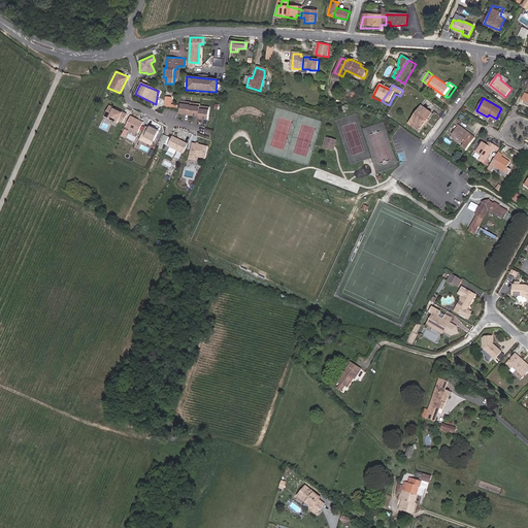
[(178,113),(188,116),(189,103),(190,102),(180,101),(178,113)]
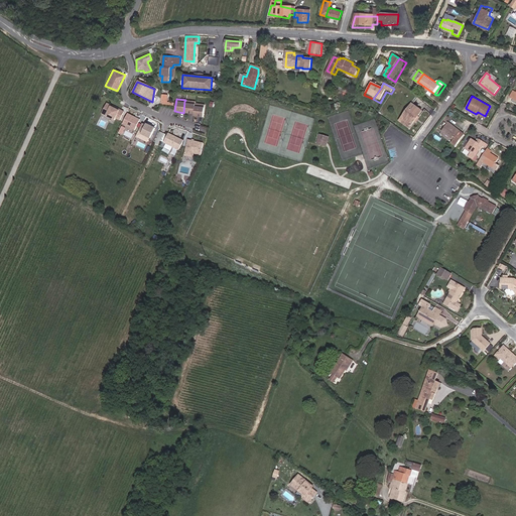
[(195,102),(184,101),(183,113),(183,114),(192,115),(195,103),(195,102)]
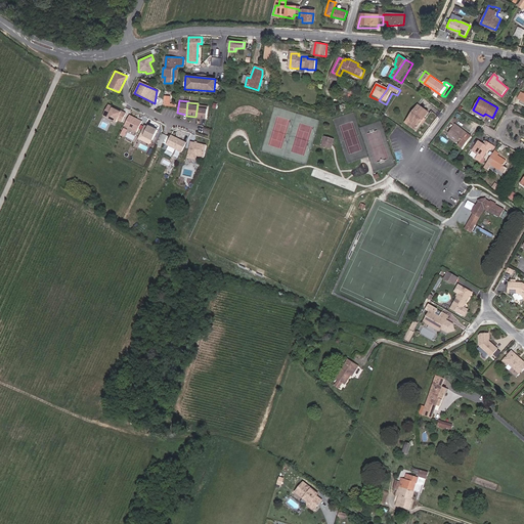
[(126,114),(107,104),(102,114),(121,123),(126,114)]
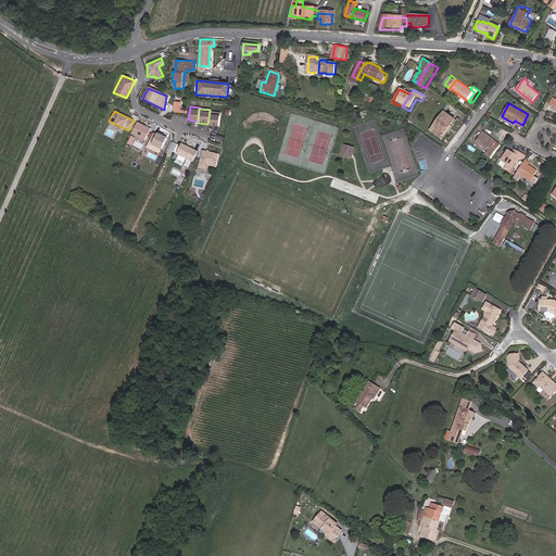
[(220,113),(210,111),(207,124),(207,125),(218,127),(220,113)]
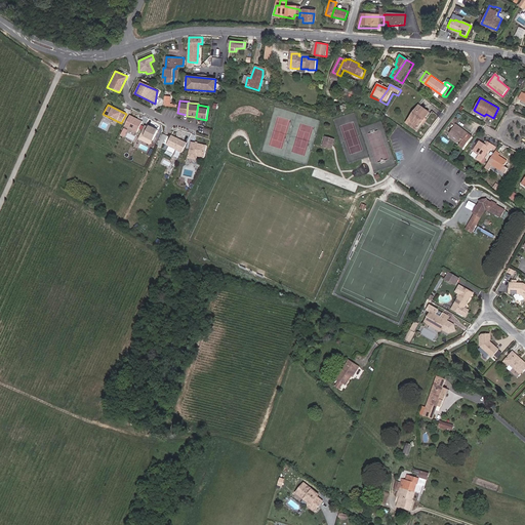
[(409,121),(419,128),(430,114),(419,107),(409,121)]
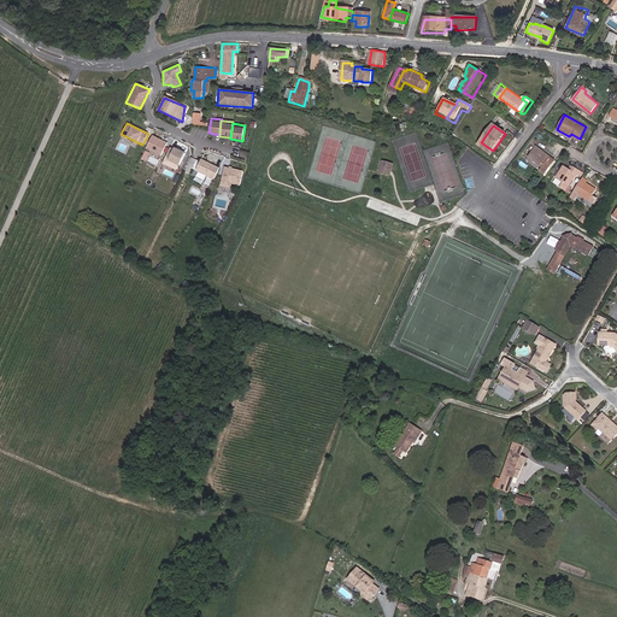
[(168,142),(152,135),(146,148),(160,156),(168,142)]
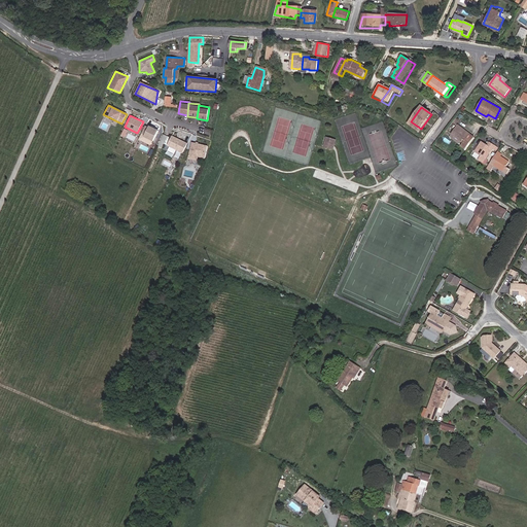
[(421,129),(411,121),(409,125),(419,132),(421,129)]
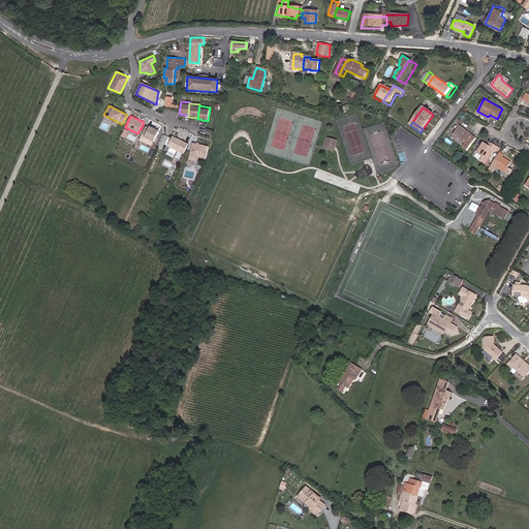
[(159,131),(147,125),(139,141),(152,147),(159,131)]
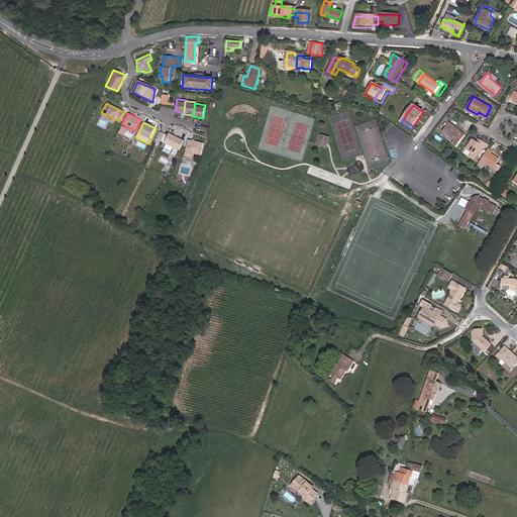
[(452,122),(445,131),(457,140),(455,142),(459,144),(468,134),(452,122)]
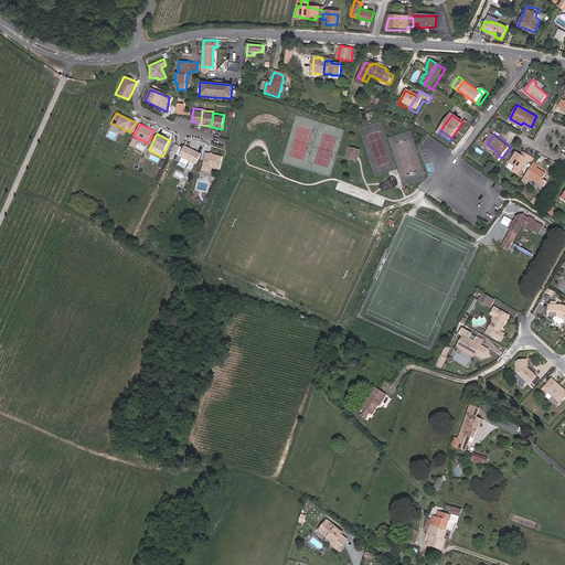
[(201,153),(184,145),(179,156),(194,164),(201,153)]
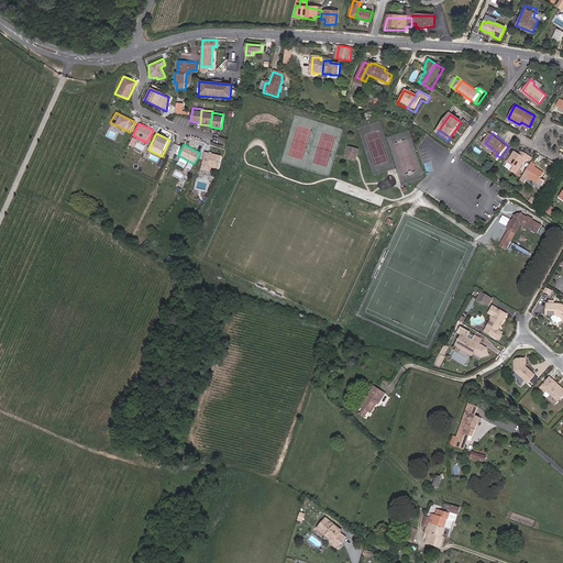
[(349,147),(346,156),(355,158),(356,157),(359,150),(349,147)]
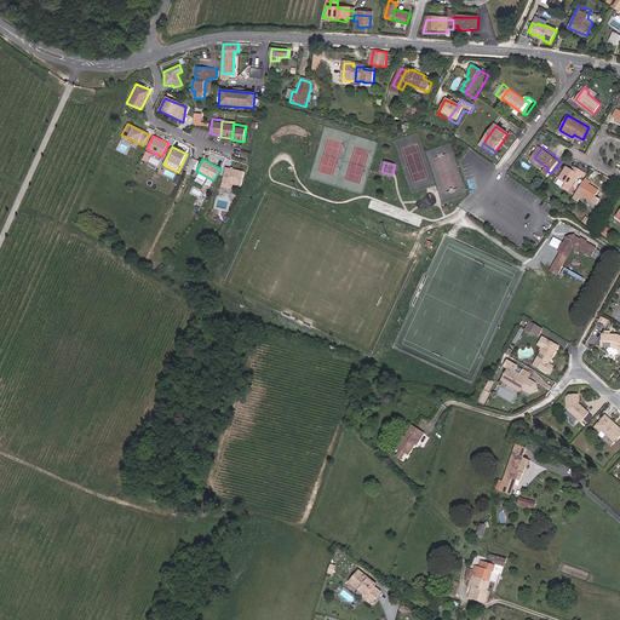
[(581,174),(584,176),(586,171),(580,166),(577,171),(568,166),(561,178),(567,182),(564,187),(570,190),(573,185),(581,174)]
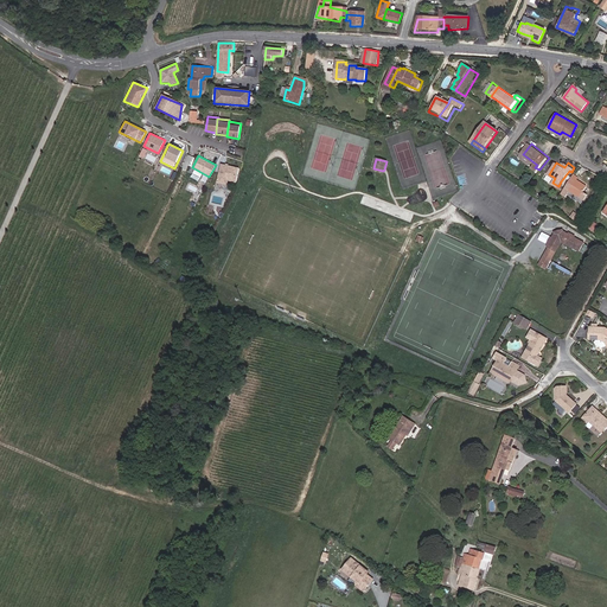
[(238,167),(221,164),(216,183),(235,186),(238,167)]
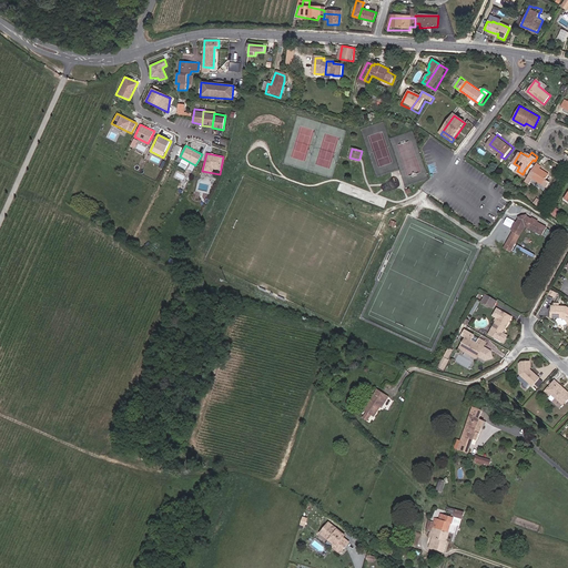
[(541,164),(538,162),(537,163),(526,181),(530,184),(535,178),(544,183),(547,178),(549,174),(540,168),(541,164)]
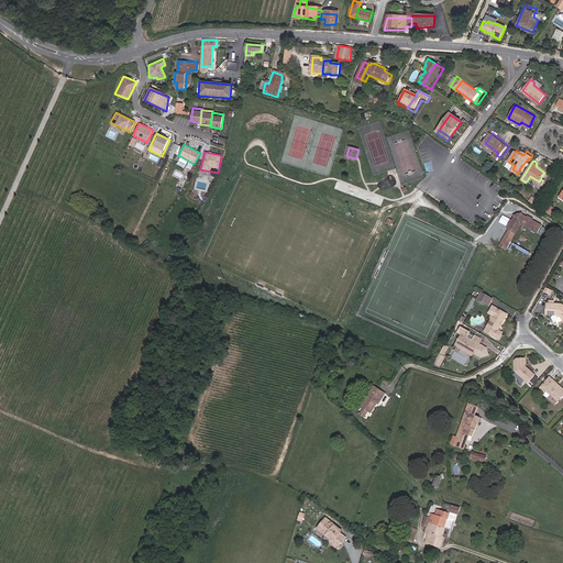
[(515,165),(509,162),(506,166),(511,170),(512,169),(515,165)]
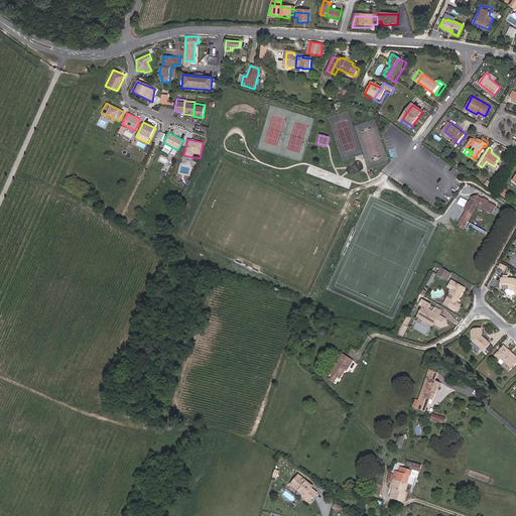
[(475,203),(491,212),(494,205),(486,200),(485,202),(481,199),(481,198),(479,197),(478,198),(476,196),(471,197),(469,201),(468,200),(463,209),(464,210),(457,224),(462,227),(475,203)]
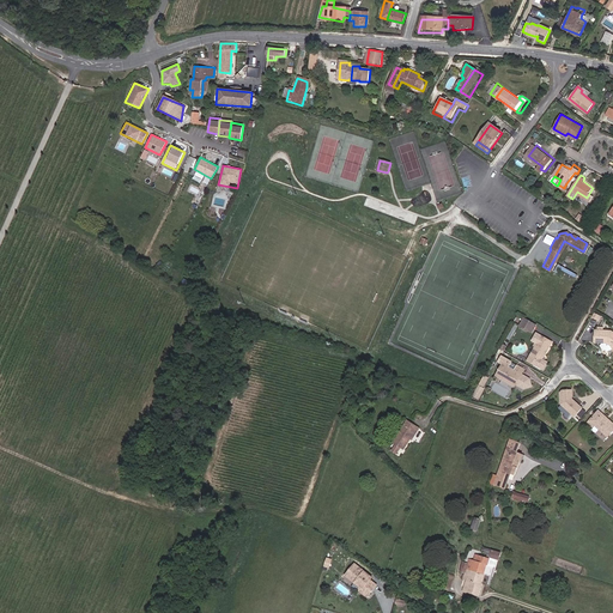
[(529,332),(534,325),(527,320),(522,328),(529,332)]
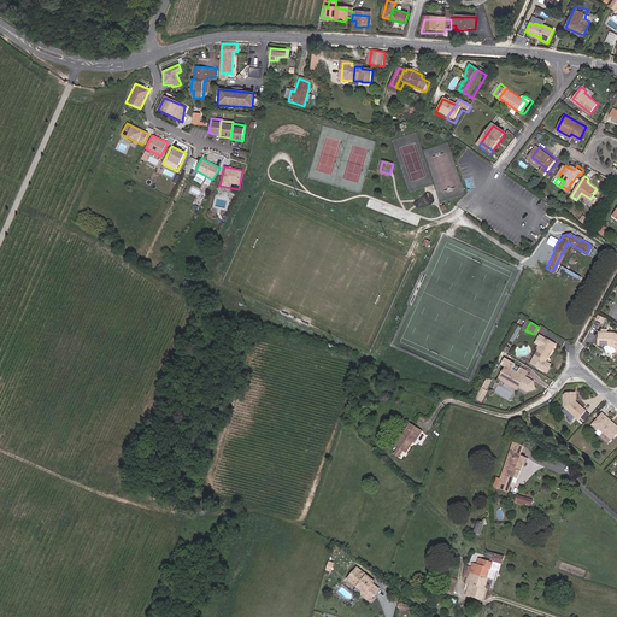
[(598,334),(598,344),(604,344),(603,345),(604,345),(611,345),(616,350),(616,352),(616,336),(613,334),(598,334)]
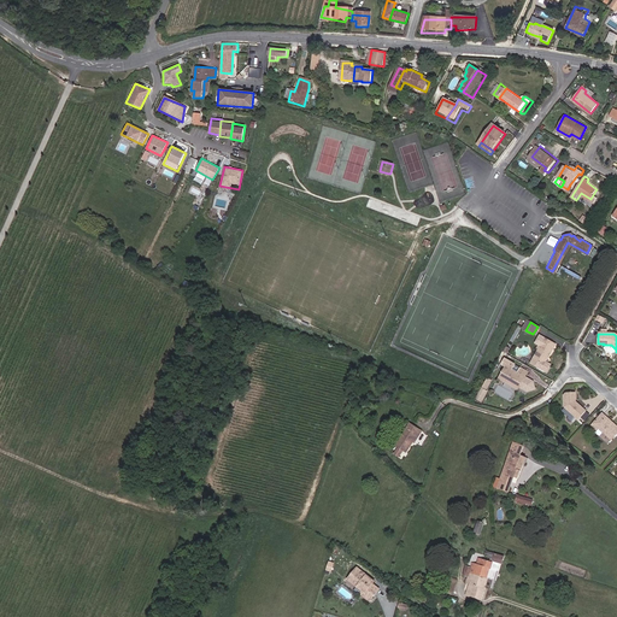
[(548,354),(553,345),(542,339),(539,346),(534,356),(538,358),(538,362),(535,366),(545,372),(548,365),(544,362),(546,358),(546,357),(547,354),(548,354)]
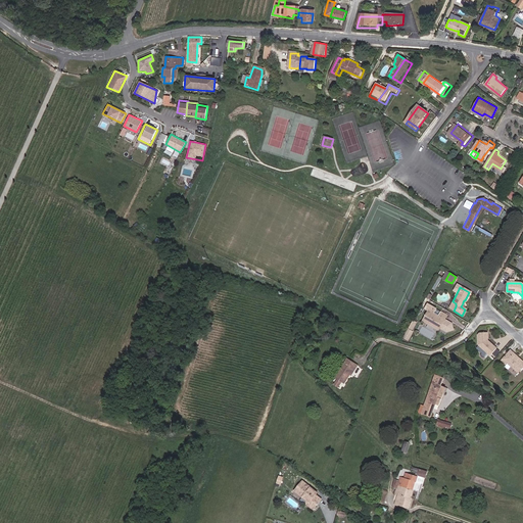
[(522,299),(522,298),(522,296),(518,292),(512,292),(512,295),(514,298),(519,301),(522,299)]
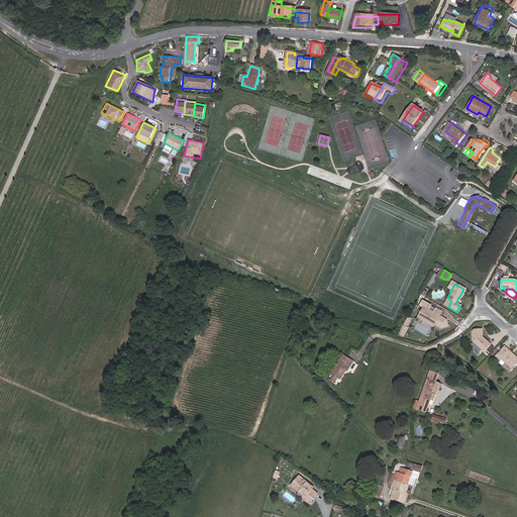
[(432,324),(435,325),(443,313),(434,309),(433,311),(424,306),(418,318),(423,320),(429,323),(430,324),(432,324)]
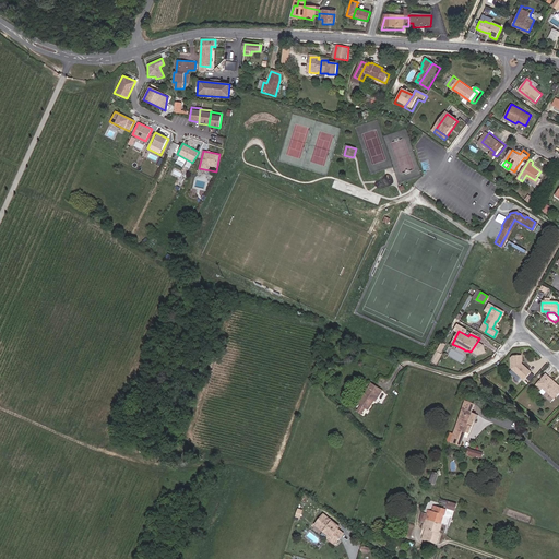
[(520,366),(521,365),(520,356),(513,356),(510,358),(511,370),(523,381),(530,373),(522,367),(521,368),(520,366)]
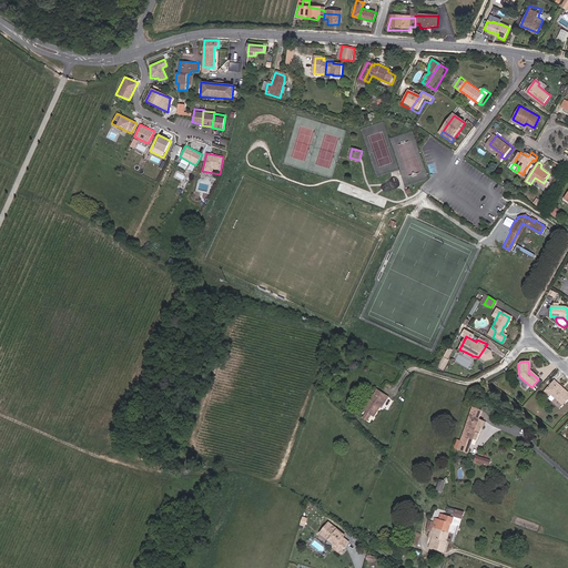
[(567,399),(567,395),(563,391),(561,393),(559,391),(561,389),(554,384),(545,394),(549,399),(550,397),(561,407),(565,404),(566,405),(567,403),(567,402),(567,399)]
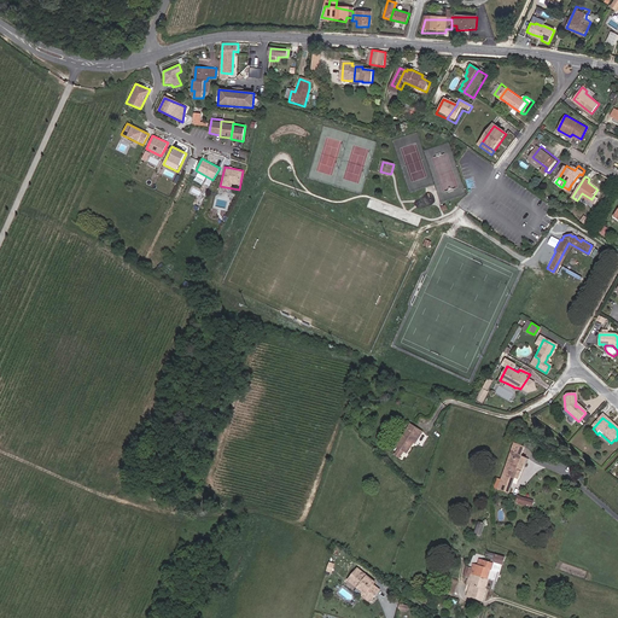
[(406,453),(418,436),(419,437),(423,432),(412,425),(396,447),(406,453)]
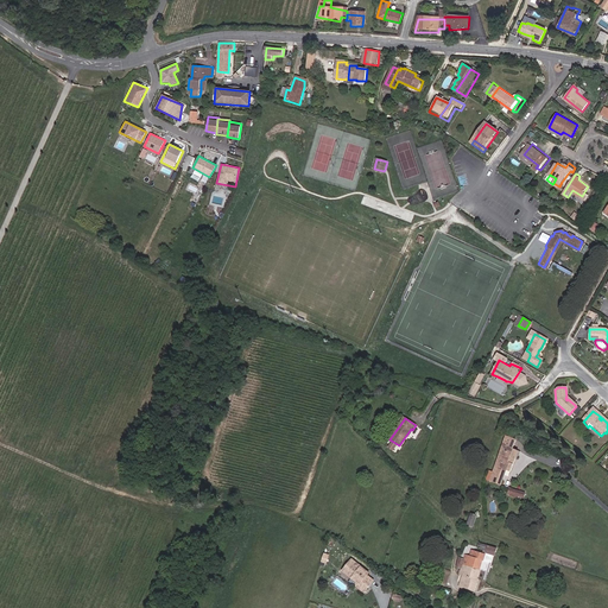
[(506,436),(502,443),(512,447),(513,438),(506,436)]
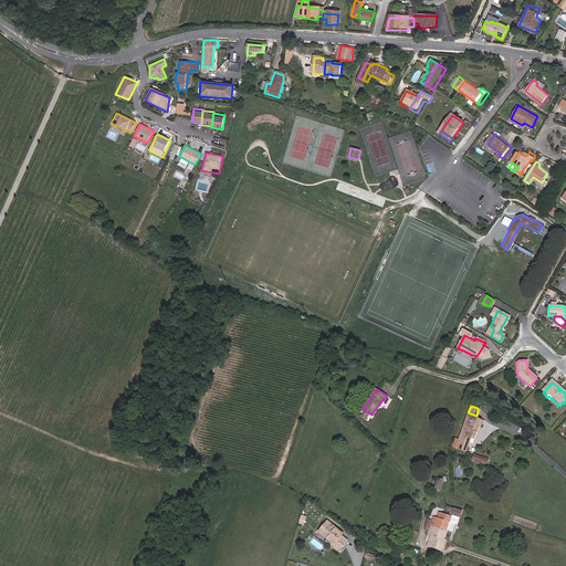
[(477,416),(468,412),(461,433),(471,437),(475,439),(481,422),(483,423),(485,419),(477,416)]
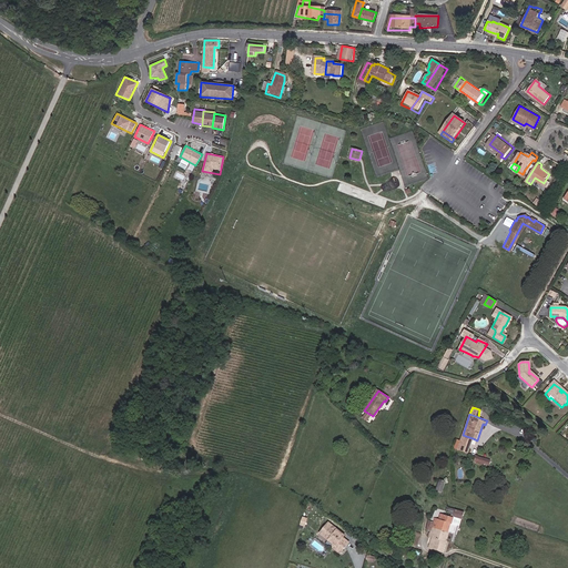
[(463,445),(469,447),(473,438),(463,435),(458,448),(462,449),(463,445)]
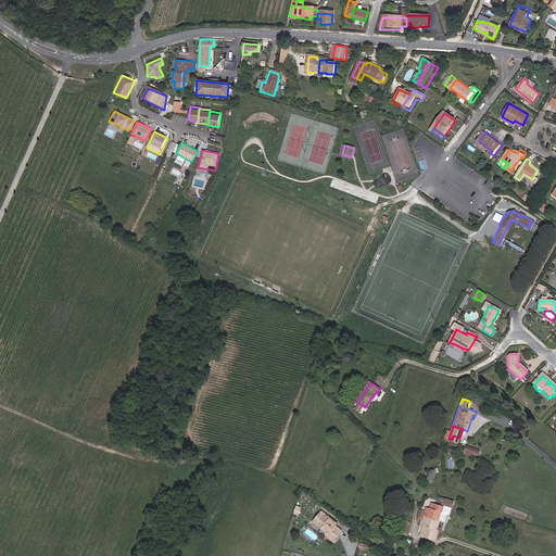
[(426,509),(425,513),(422,518),(438,522),(441,514),(450,517),(454,502),(438,496),(437,502),(444,504),(443,507),(431,504),(430,510),(426,509)]
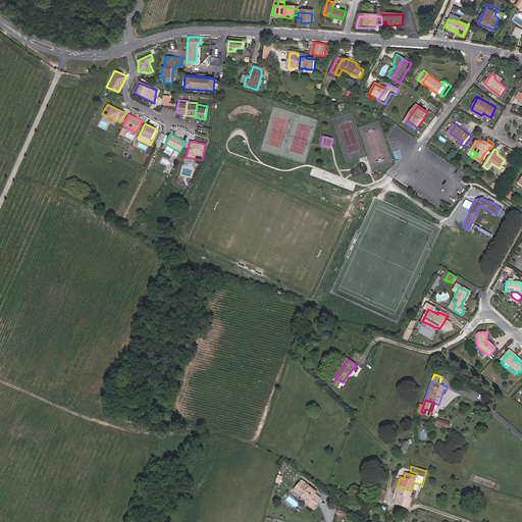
[(317,490),(303,479),(295,489),(310,501),(308,503),(314,507),(322,497),(316,492),(317,490)]
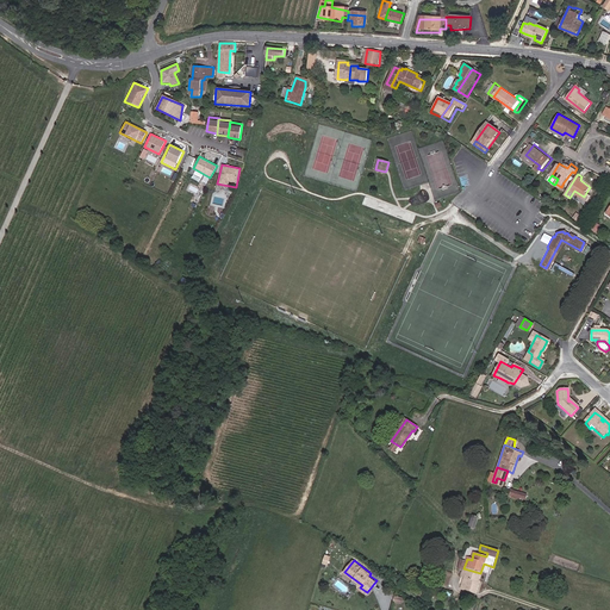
[(464,568),(466,562),(461,561),(459,568),(464,570),(461,577),(466,578),(462,587),(464,590),(477,593),(480,582),(479,582),(480,573),(464,568)]
